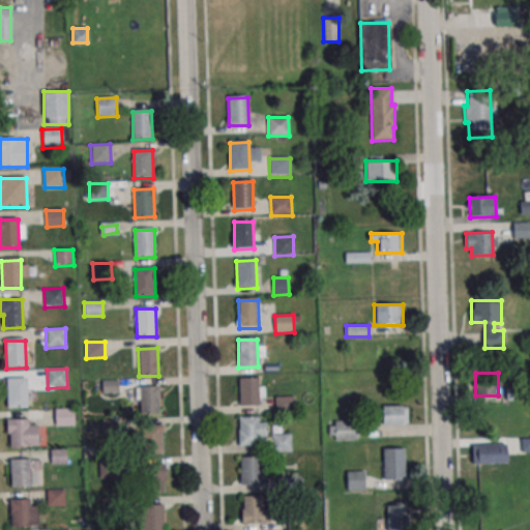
[(6,379),(26,379),(27,406),(7,407),(6,379)]
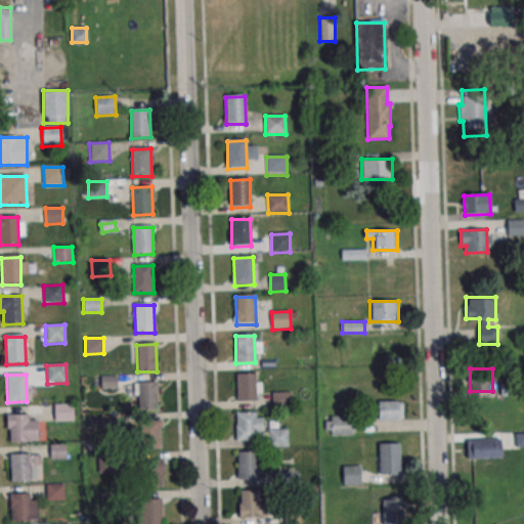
[(236,376),(256,375),(257,402),(237,402),(236,376)]
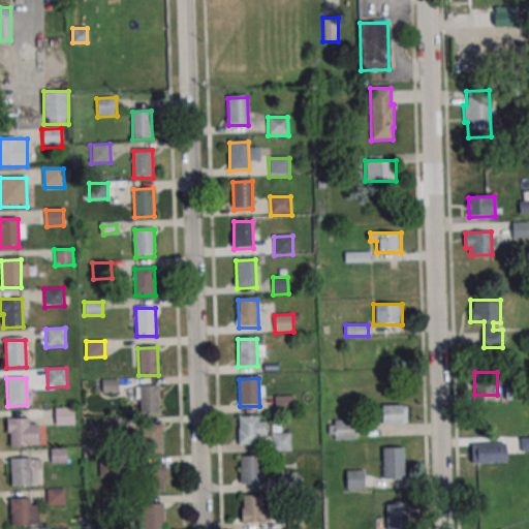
[(101,380),(119,380),(119,394),(102,394),(101,380)]
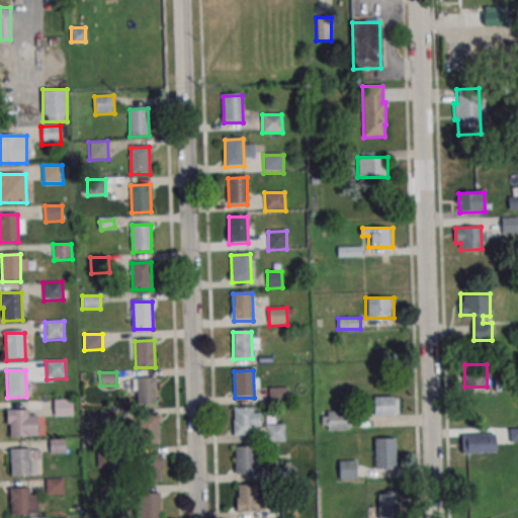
[(137,378),(155,378),(156,406),(137,406),(137,378)]
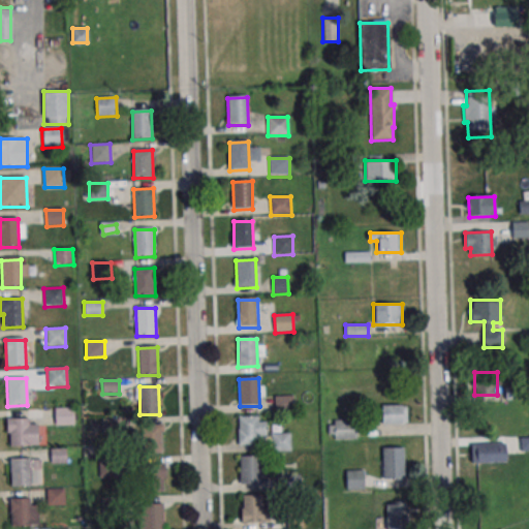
[(275,397),(293,397),(294,411),(276,412),(275,397)]
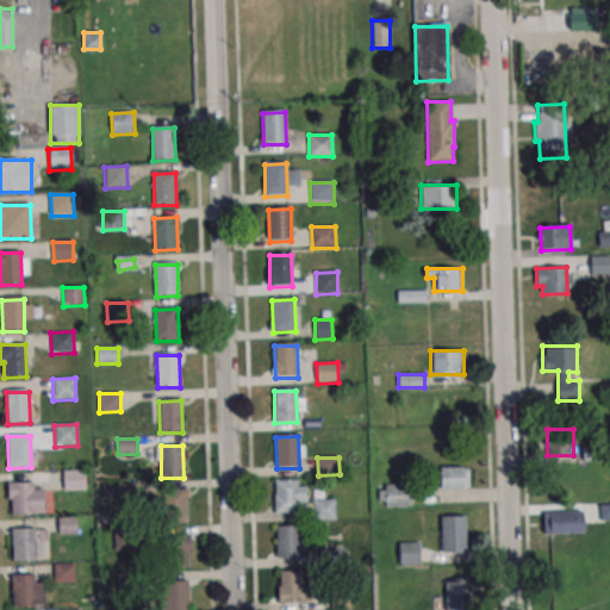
[(468,489),(468,467),(436,467),(436,489),(468,489)]
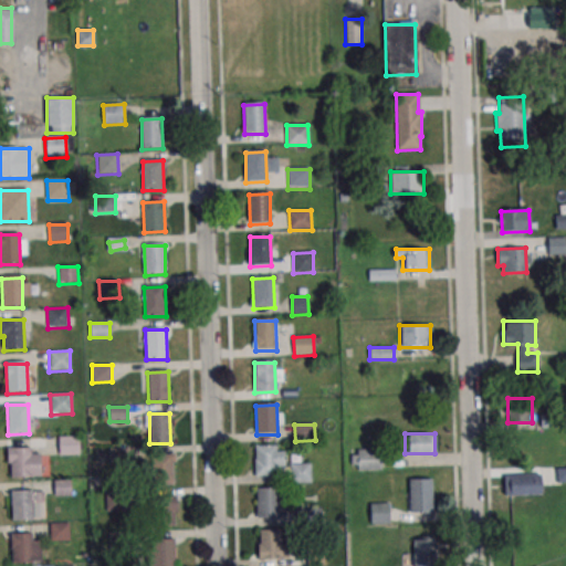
[(59,437),(81,436),(81,456),(59,457),(59,437)]
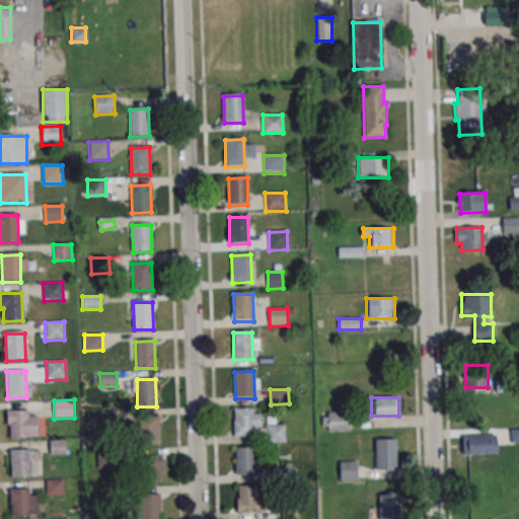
[(234,410),(252,409),(253,436),(234,437),(234,410)]
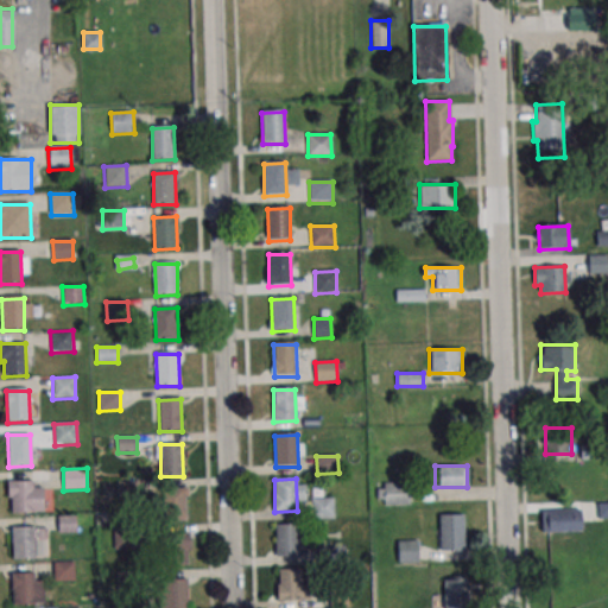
[(11,482),(32,482),(33,489),(43,488),(44,513),(12,514),(11,482)]
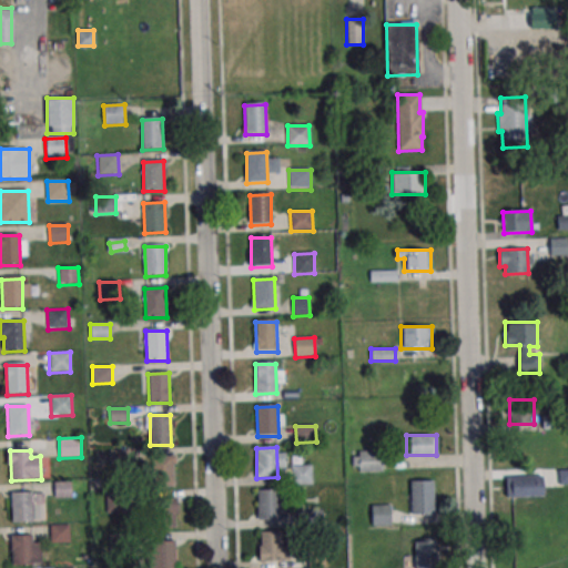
[(109,450),(129,450),(129,465),(110,465),(109,450)]
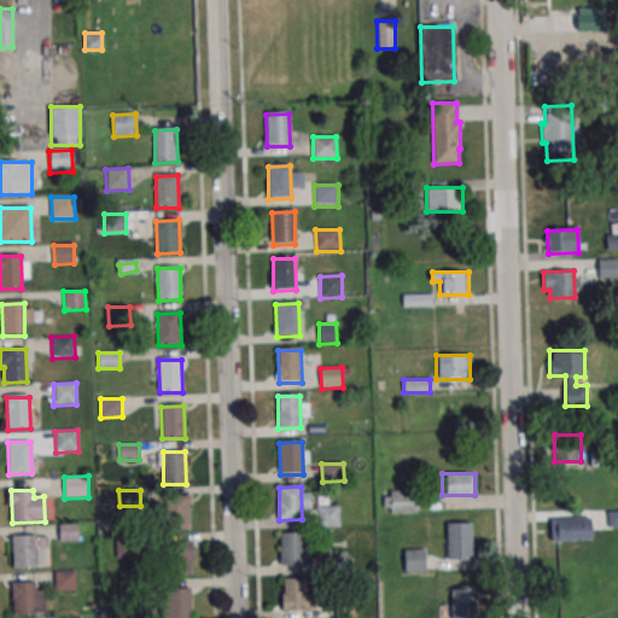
[(391,493),(415,491),(415,513),(392,514),(391,493)]
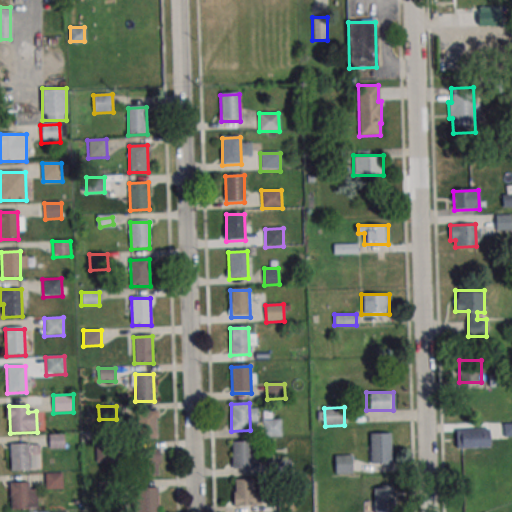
[(137,413),(156,413),(157,439),(138,440),(137,413)]
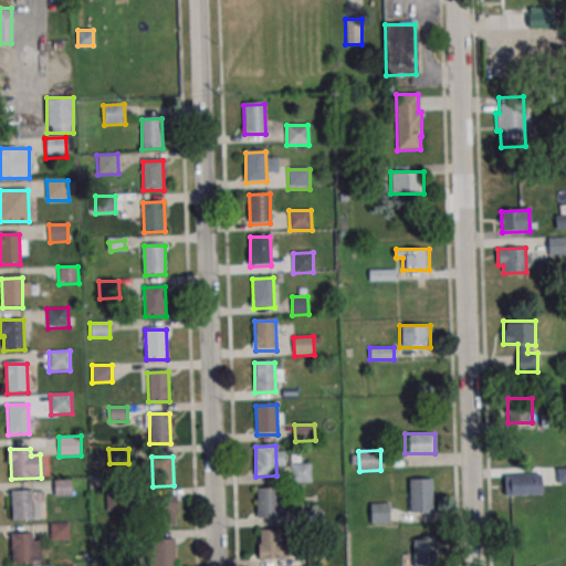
[(291,464),(311,463),(312,483),(292,484),(291,464)]
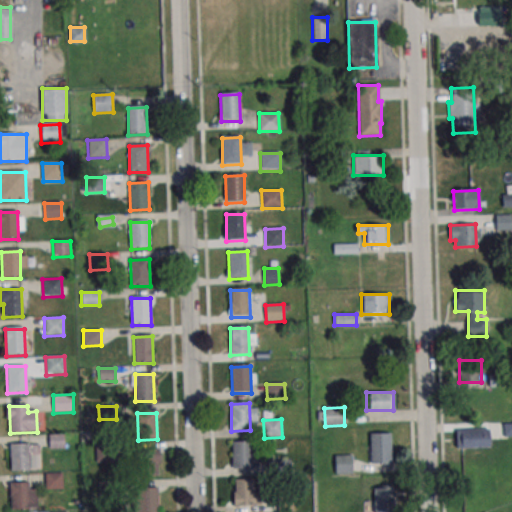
[(489,429),(455,430),(456,448),(489,448),(489,429)]
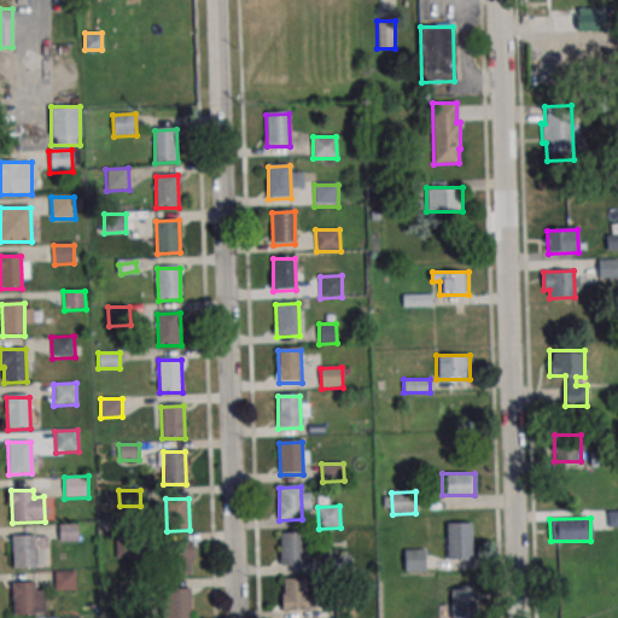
[(448,525),(471,524),(471,557),(449,558),(448,525)]
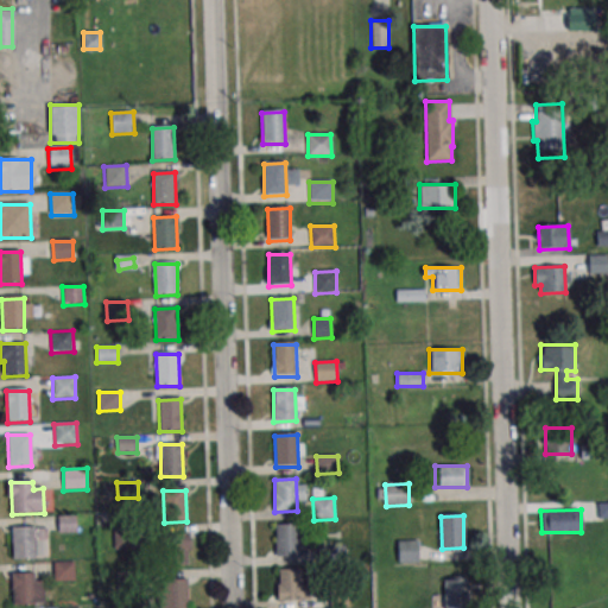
[(58,517),(76,517),(76,533),(58,533),(58,517)]
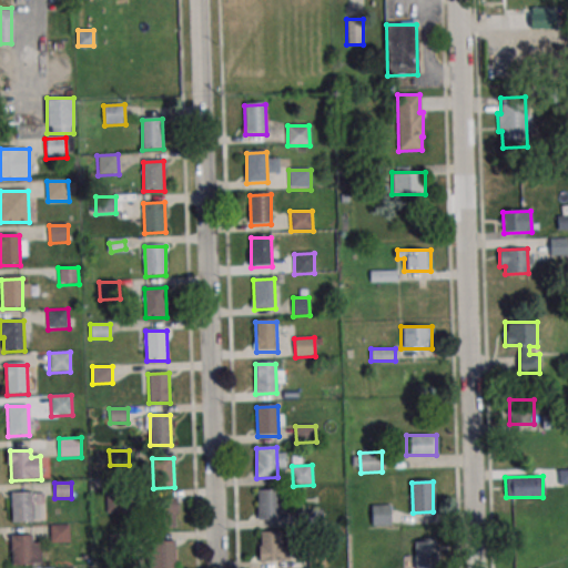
[(257,492),(279,490),(279,497),(286,497),(286,520),(259,520),(257,492)]
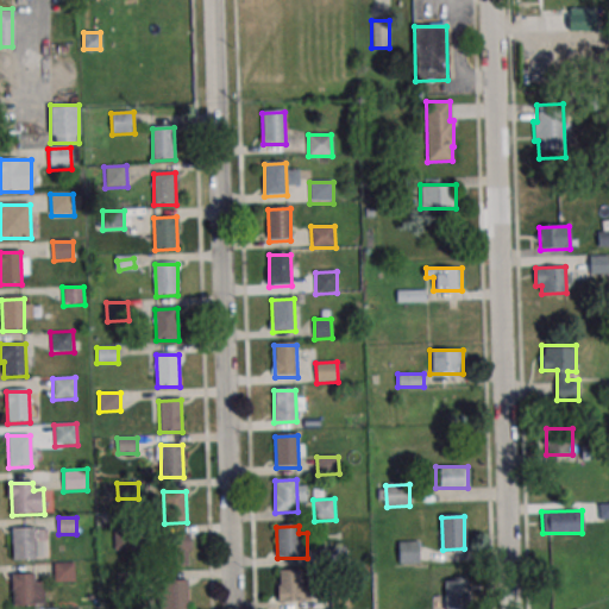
[(114,529),(138,528),(138,550),(114,551),(114,529)]
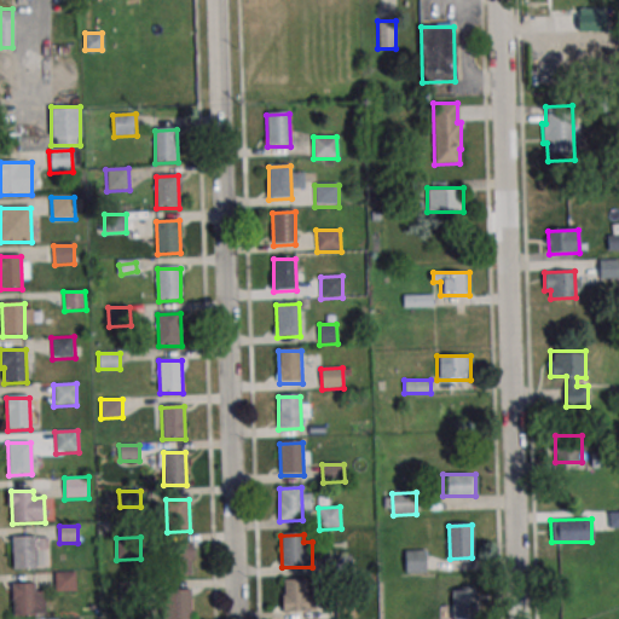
[(12,538),(35,538),(36,571),(13,571),(12,538)]
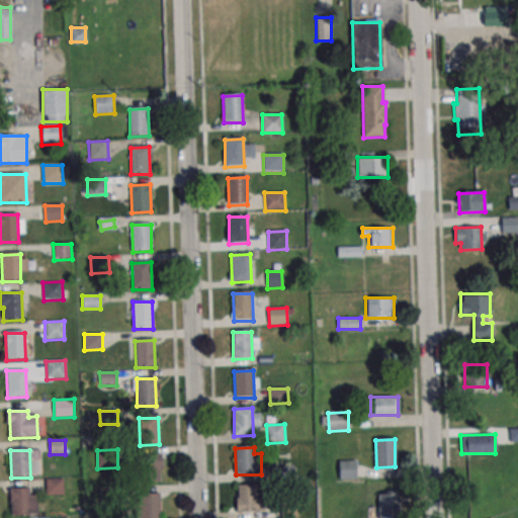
[(141,456),(160,456),(161,483),(142,484),(141,456)]
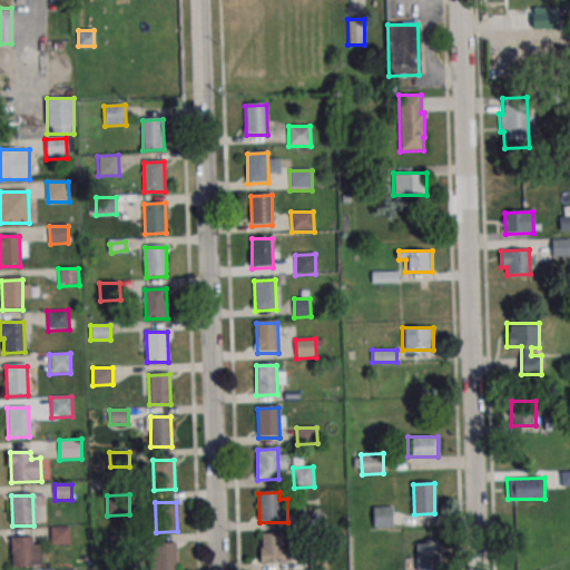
[(372,509),(392,508),(393,528),(373,529),(372,509)]
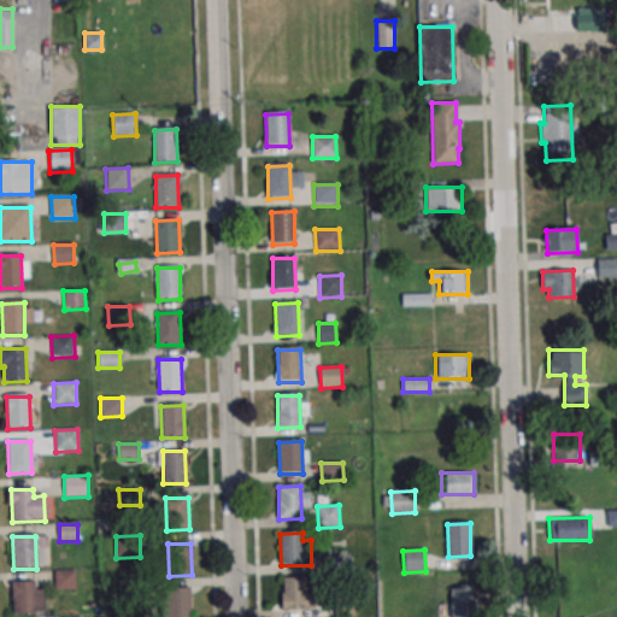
[(53,571),(75,571),(76,589),(54,591),(53,571)]
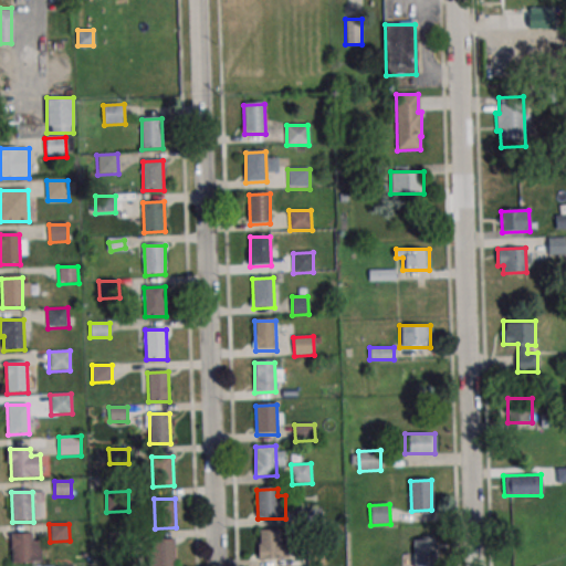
[(260,532),(281,531),(281,545),(289,545),(289,559),(281,559),(281,561),(261,562),(260,532)]
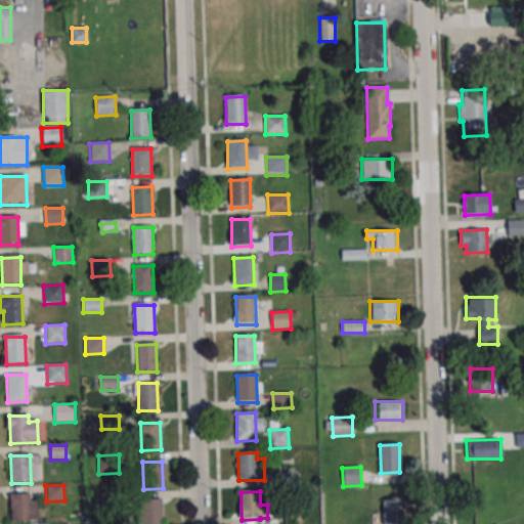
[(100,493),(120,493),(120,509),(101,510),(100,493)]
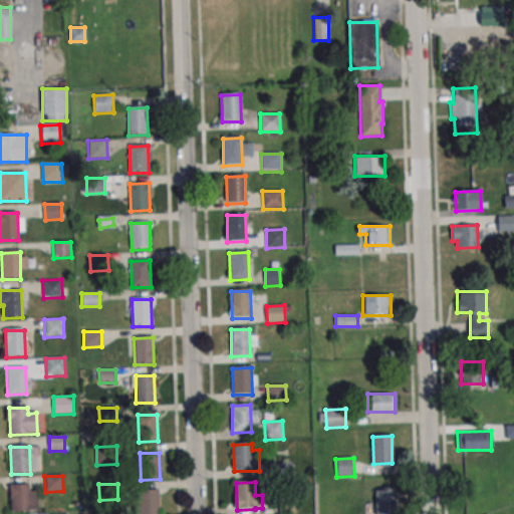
[(9,486),(28,486),(28,492),(37,492),(37,511),(29,511),(29,512),(10,513),(9,486)]
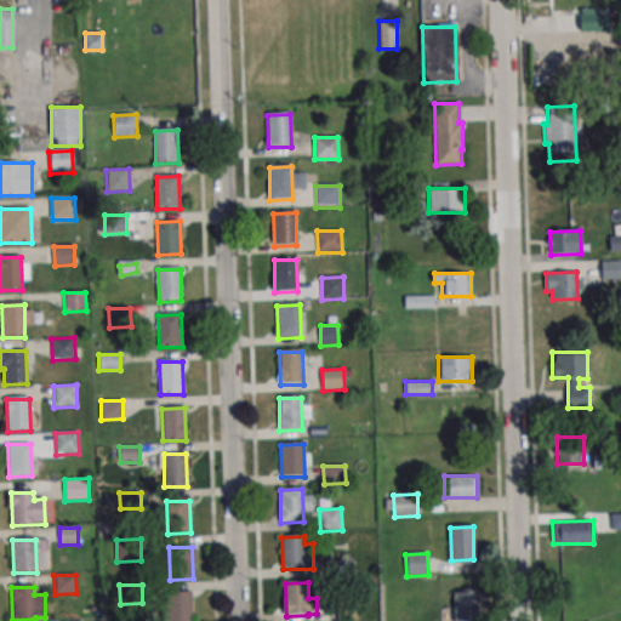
[(453,620),(478,620),(478,588),(453,588),(453,620)]
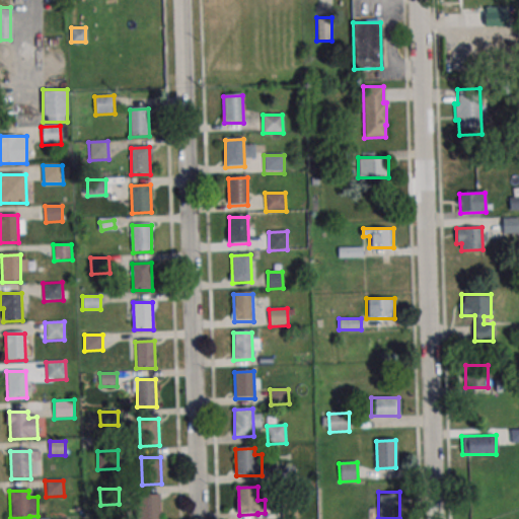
[(141,518),(141,496),(160,495),(160,518),(141,518)]
